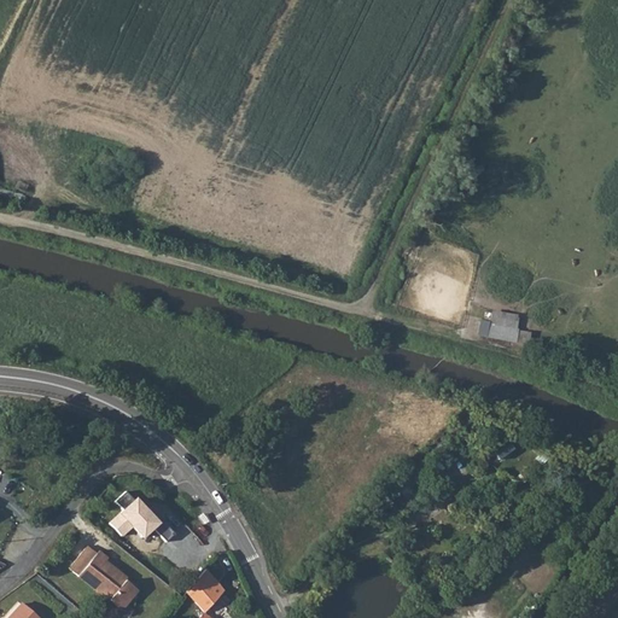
[(513,340),(516,328),(489,324),(487,333),(487,337),(513,342),(513,340)]
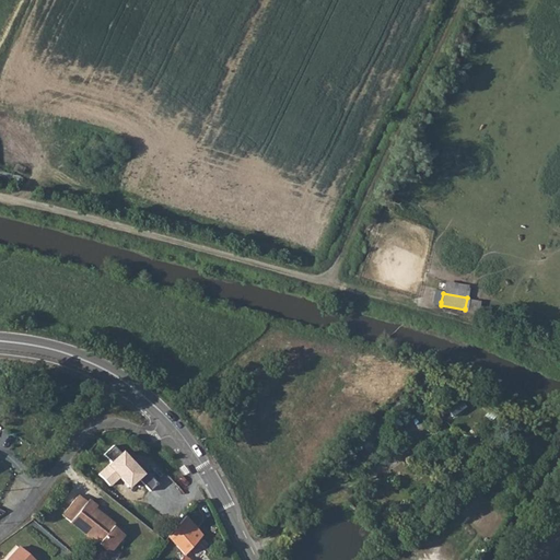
[(120,451),(97,474),(111,487),(119,479),(129,489),(143,475),(120,451)]
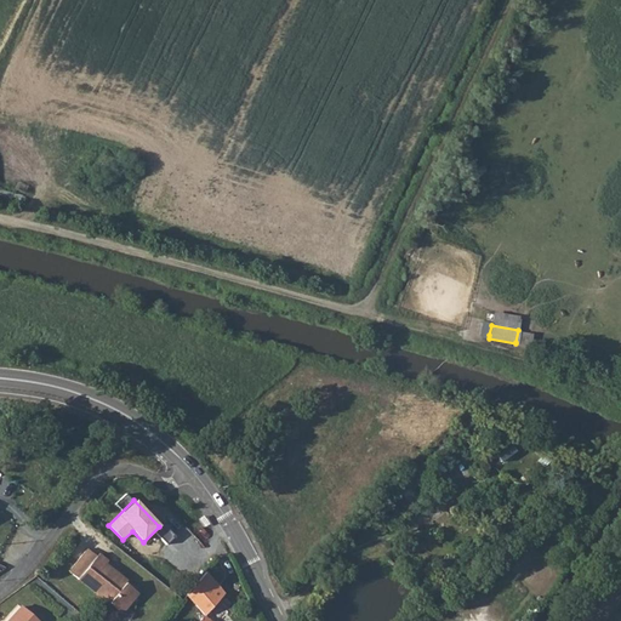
[(205,516),(200,518),(206,527),(211,524),(205,516)]
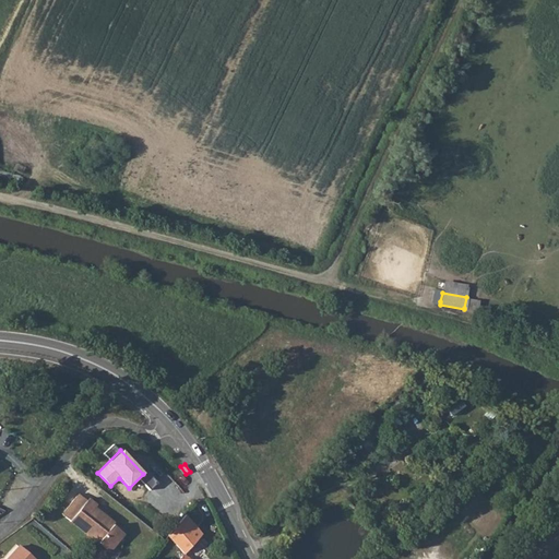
[(62,516),(111,552),(126,534),(95,511),(97,507),(88,500),(86,502),(78,495),(62,516)]
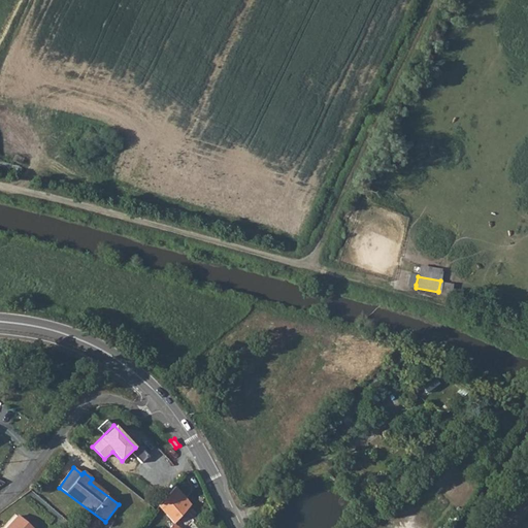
[(165,510),(180,491),(177,487),(175,488),(161,504),(165,510)]
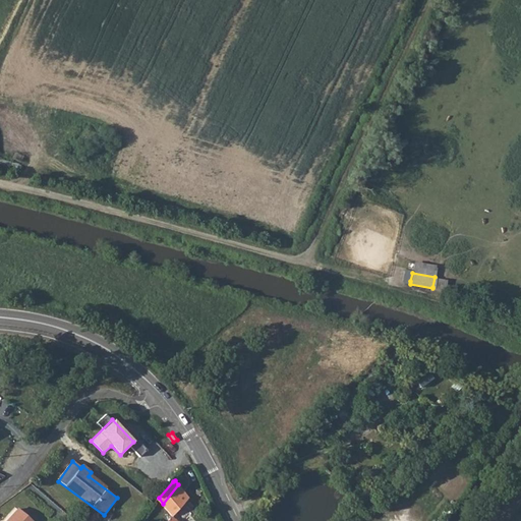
[(188,497),(178,484),(163,504),(172,515),(167,520),(183,520),(191,512),(182,504),(188,497)]
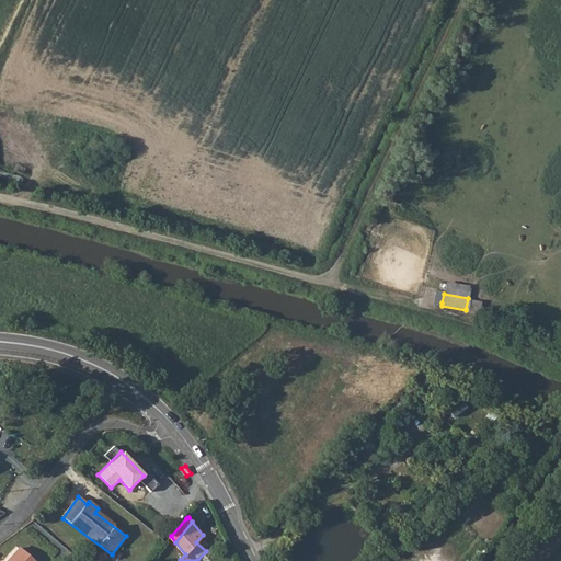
[(3,560),(36,560),(37,560),(16,546),(3,560)]
